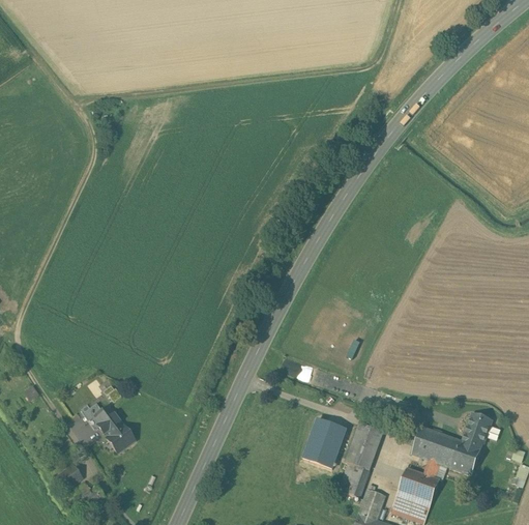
[(362,352),(355,370),(361,373),(369,355),(362,352)]
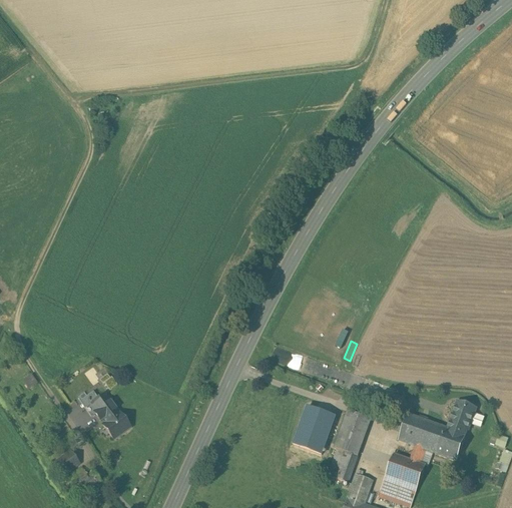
[(299,364),(312,369),(315,359),(302,354),(299,364)]
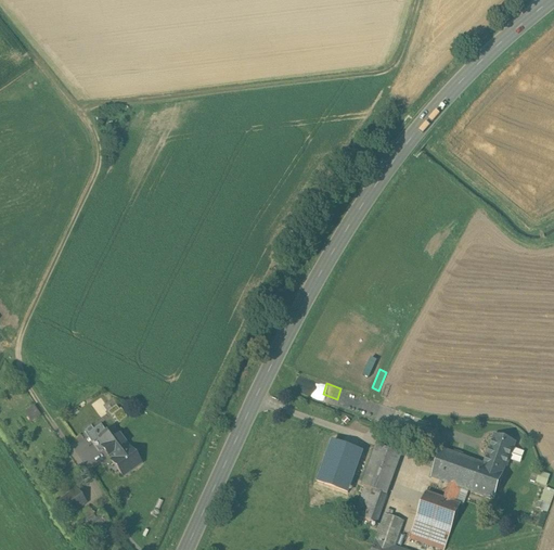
[(42,409),(35,398),(25,405),(33,416),(42,409)]
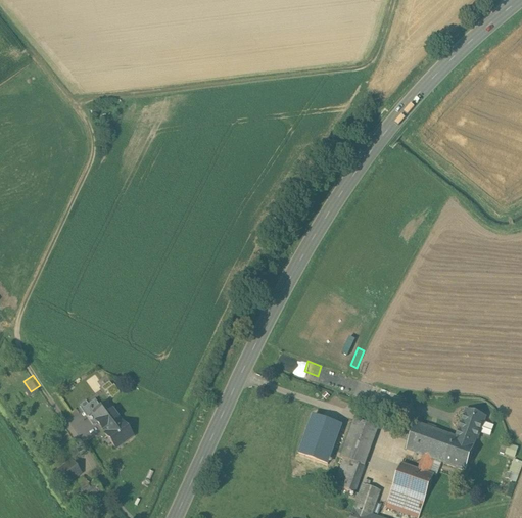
[(114,381),(107,386),(112,393),(120,388),(114,381)]
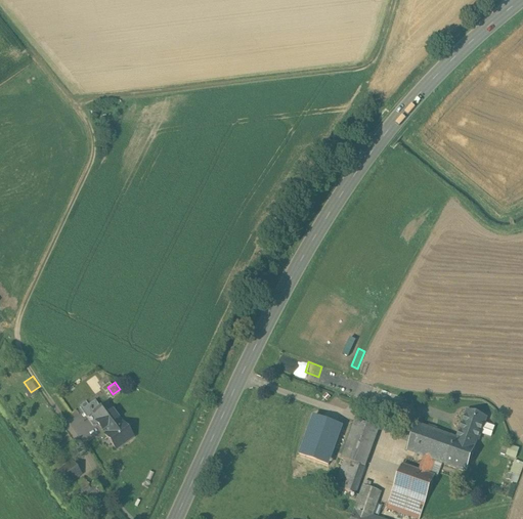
[(88,414),(100,404),(95,398),(83,407),(88,414)]
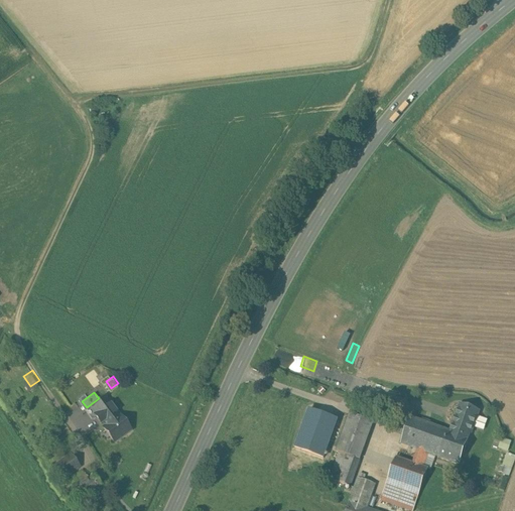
[(87,407),(93,415),(96,413),(105,406),(107,408),(114,403),(107,393),(99,398),(87,407)]
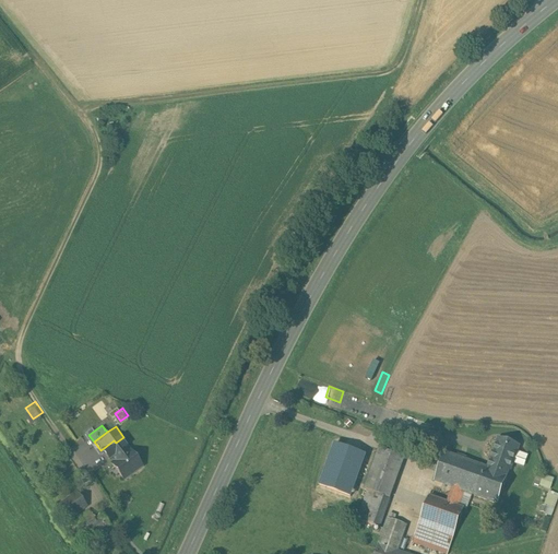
[(503,436),(500,434),(496,445),(493,446),(495,449),(489,463),(508,471),(510,464),(511,464),(514,457),(517,452),(517,451),(517,448),(520,441),(515,440),(514,438),(511,436),(509,435),(506,435),(503,436)]
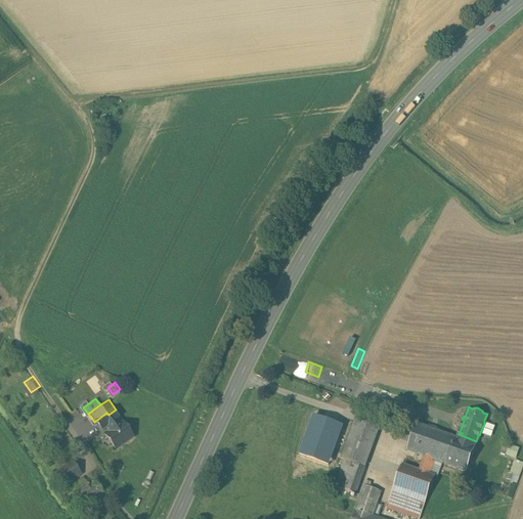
[(133,433),(127,424),(123,419),(116,409),(109,415),(116,424),(109,429),(105,431),(117,445),(133,433)]
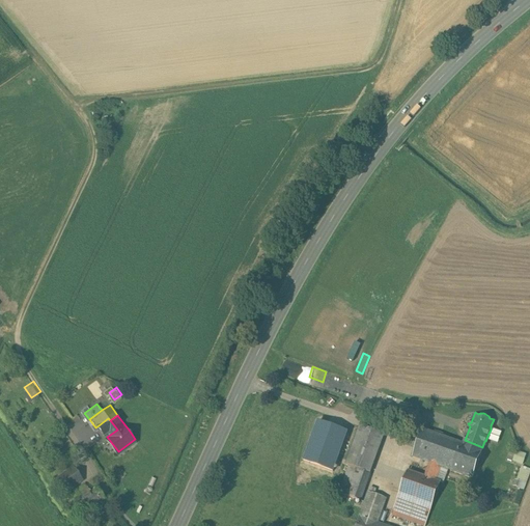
[(411,418),(402,415),(400,421),(409,424),(411,418)]
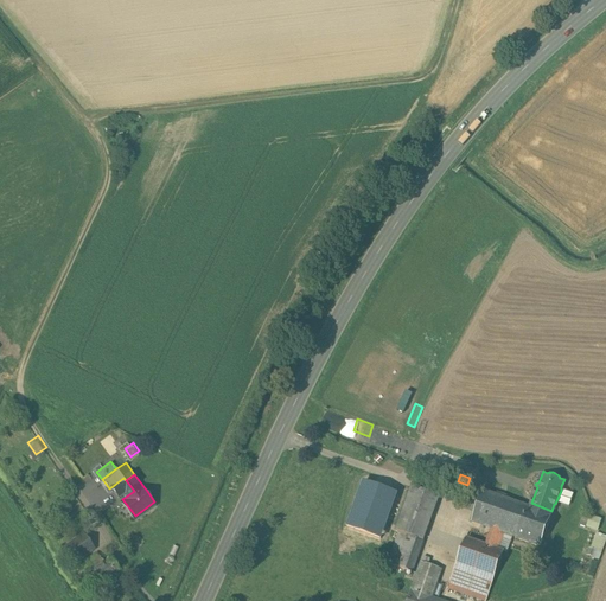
[(120,494),(122,492),(126,497),(134,491),(126,480),(123,478),(113,486),(120,494)]
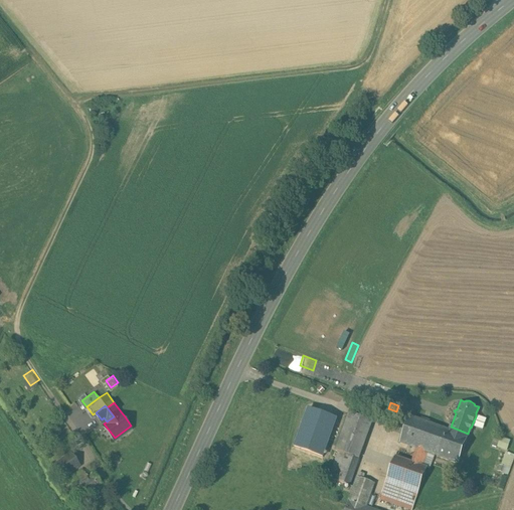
[(340,447),(360,455),(373,417),(350,408),(337,446),(340,447)]
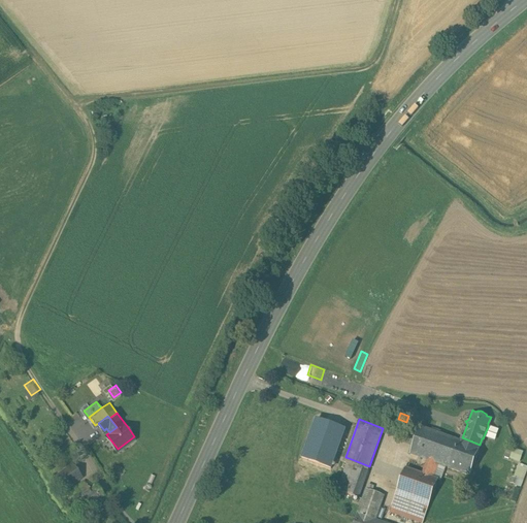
[(462,437),(421,423),(412,450),(429,456),(439,459),(447,462),(471,471),(481,445),(480,445),(462,437)]
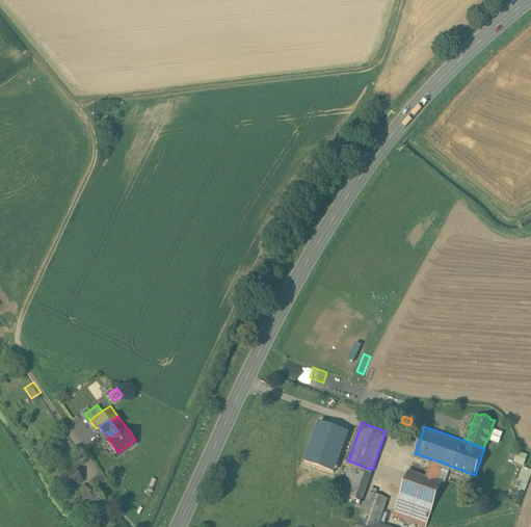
[(528,449),(518,446),(514,456),(525,459),(528,449)]
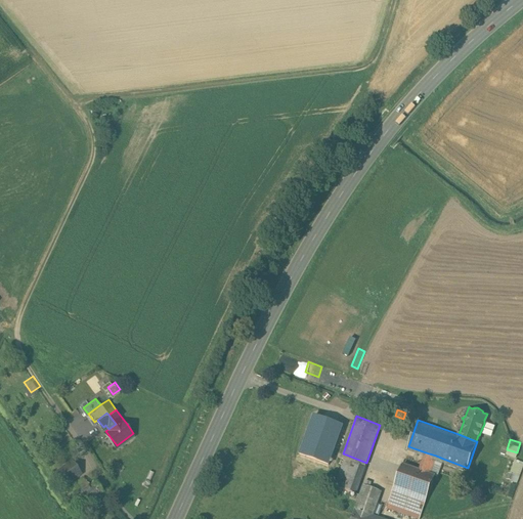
[(421,467),(431,470),(436,456),(426,452),(421,467)]
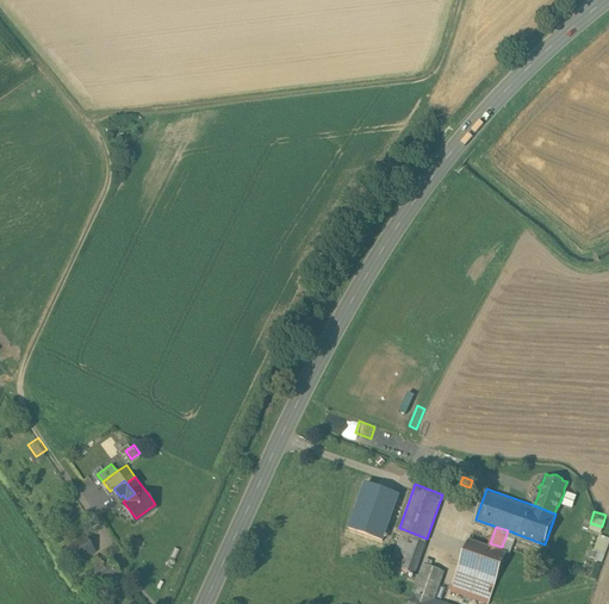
[(427,539),(403,529),(391,561),(415,570),(427,539)]
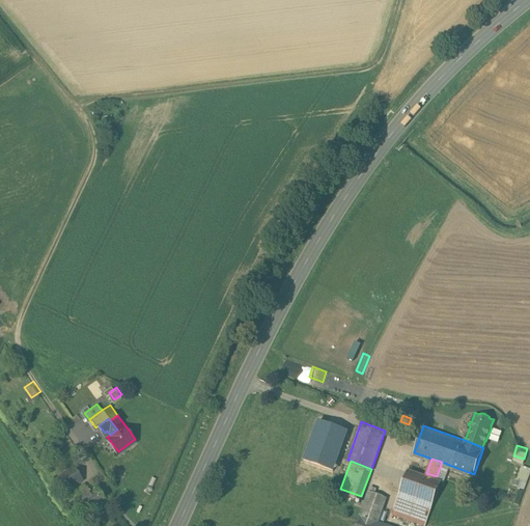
[(449,465),(442,462),(437,476),(442,478),(444,479),(449,465)]
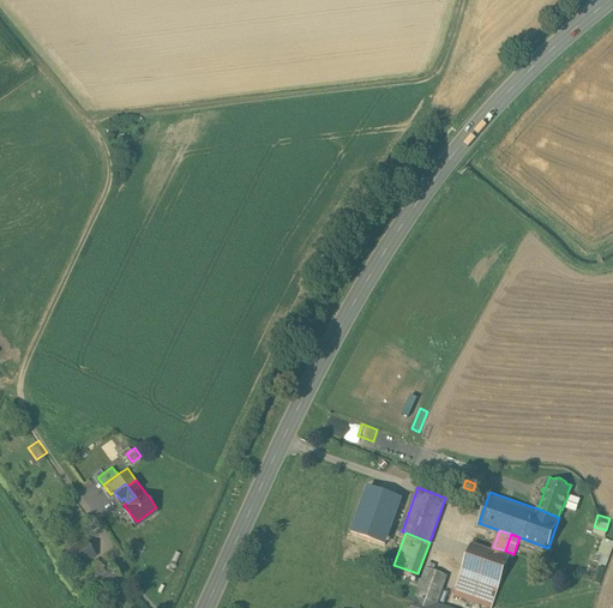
[(612,536),(605,534),(598,557),(607,560),(612,543),(612,536)]
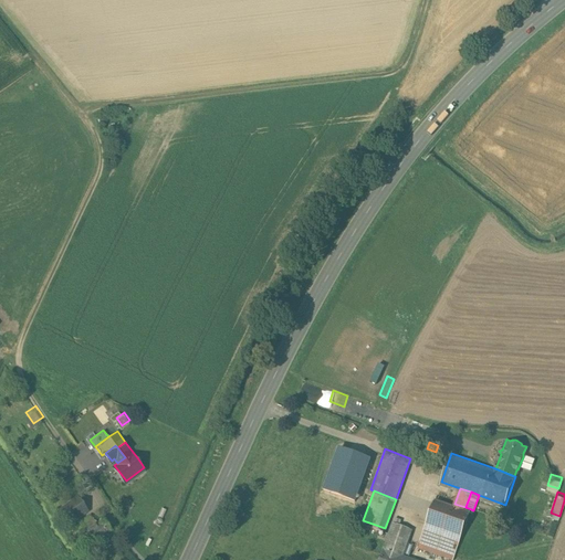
[(79,494),(64,505),(74,518),(89,507),(79,494)]
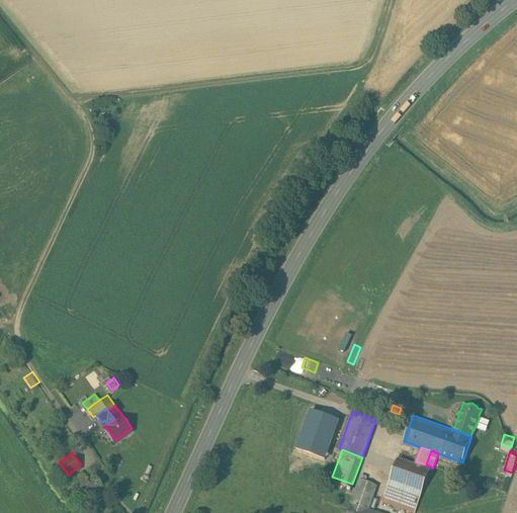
[(416,461),(399,455),(389,485),(420,496),(431,466),(426,464),(416,461)]
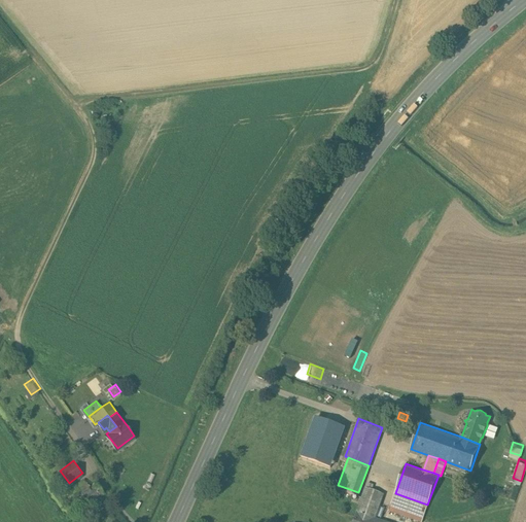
[(366,484),(358,509),(376,515),(384,490),(366,484)]
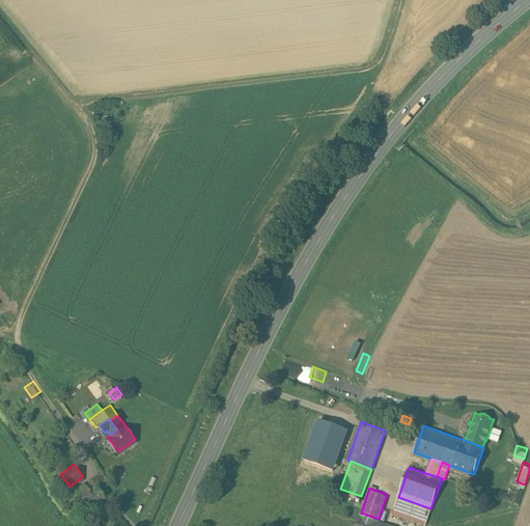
[(426,522),(430,508),(398,497),(393,509),(426,522)]
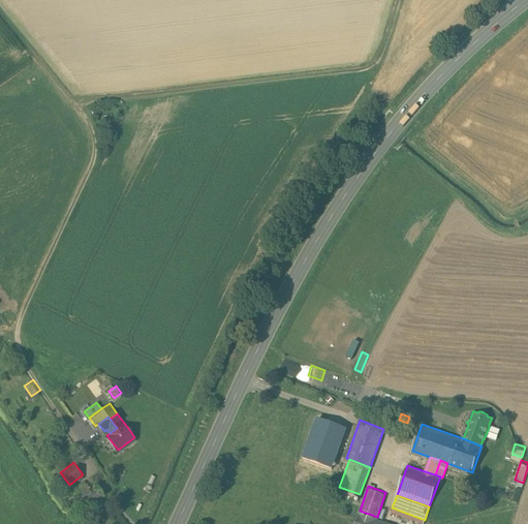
[(396,523),(377,517),(360,511),(354,523),(396,523)]
